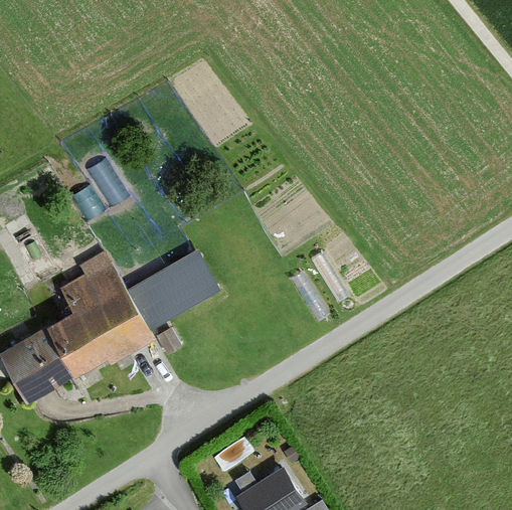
[(108,158),(88,166),(104,205),(124,197),(108,158)]
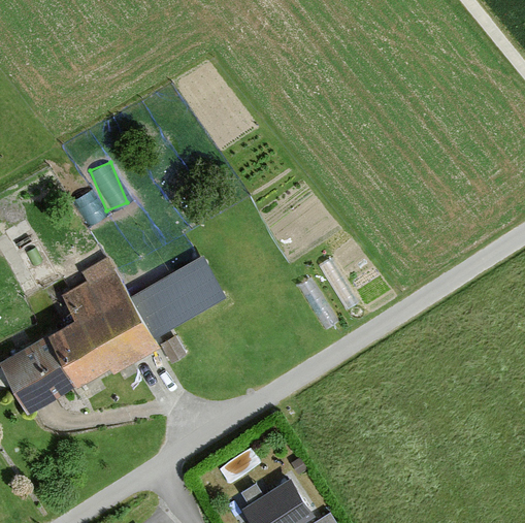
[(223,296),(200,256),(130,296),(153,336),(223,296)]
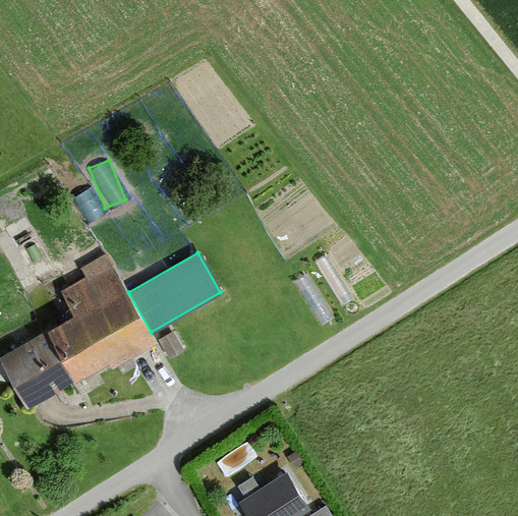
[(0,363),(24,407),(153,334),(151,332),(128,292),(124,285),(123,283),(111,263),(106,253),(78,270),(83,278),(58,292),(70,313),(44,328),(46,330),(0,355),(0,363)]
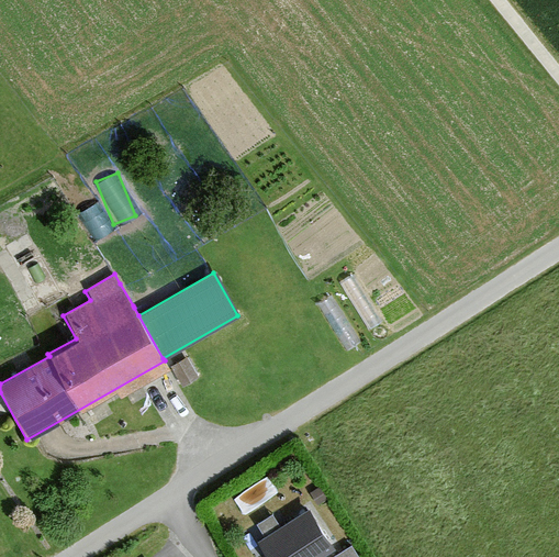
[(306,509),(255,542),(265,556),(322,556),(332,550),(306,509)]
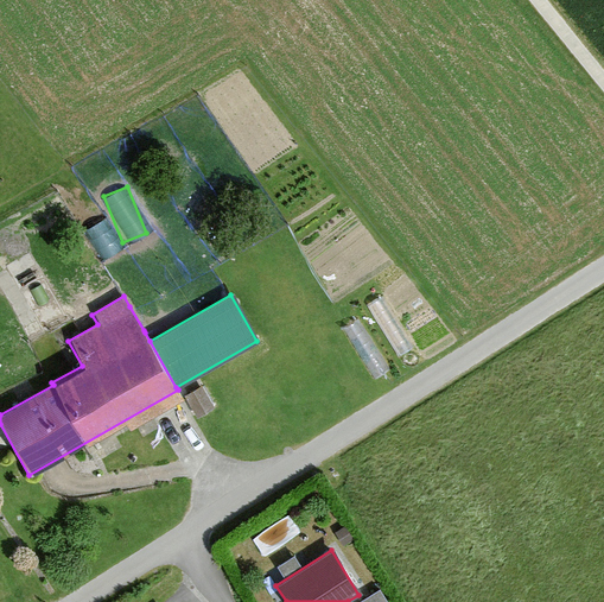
[(390,601),(381,584),(353,601),(390,601)]
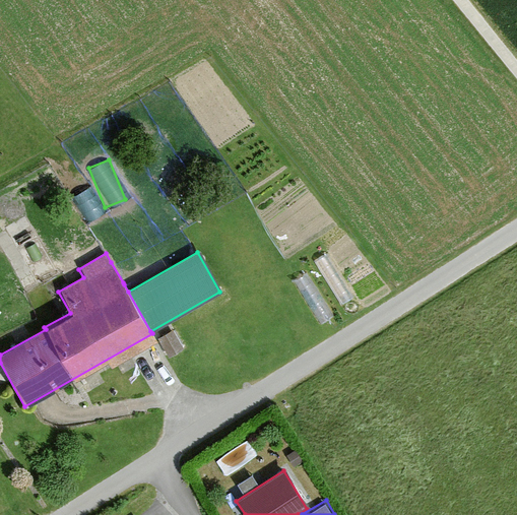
All buildings are outlined.
